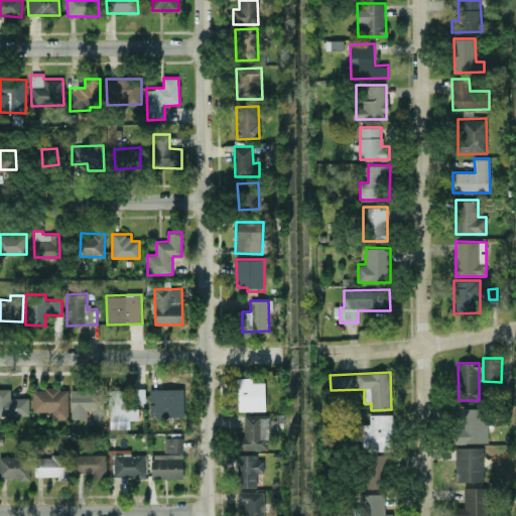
[(239,411),(266,410),(265,382),(253,382),(253,377),(238,378),(239,411)]
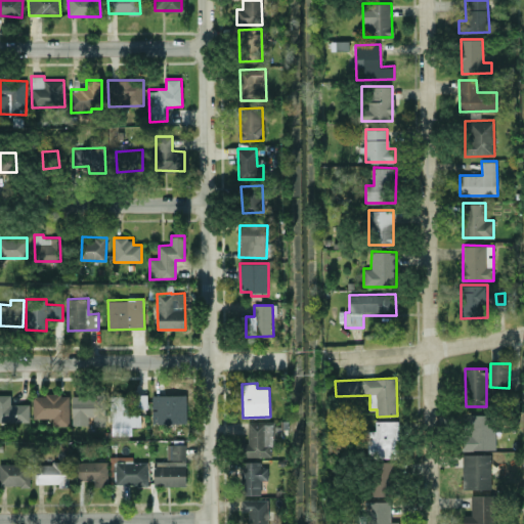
[(131,435),(131,427),(140,427),(140,408),(147,408),(147,393),(111,393),(111,435),(131,435)]
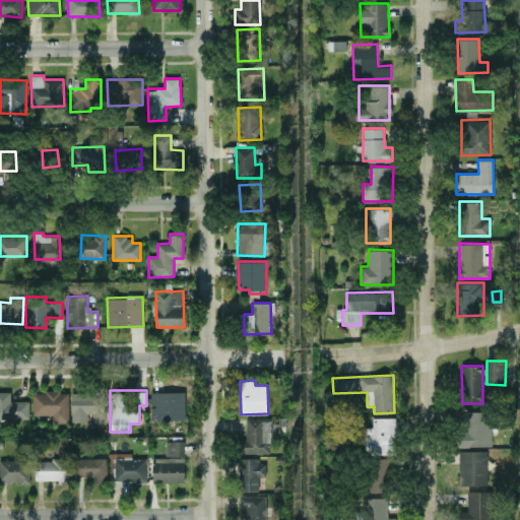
[(28,400),(11,401),(10,391),(0,391),(0,418),(29,418),(28,400)]
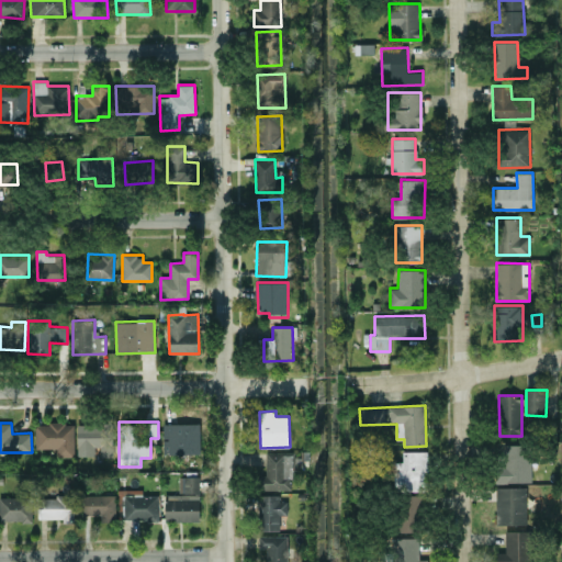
[(74,423),(35,423),(35,448),(56,448),(56,457),(74,457),(74,423)]
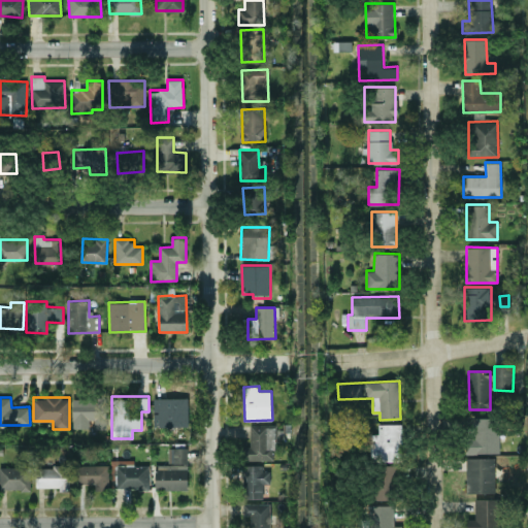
[(72,428),(106,429),(107,398),(73,397),(72,428)]
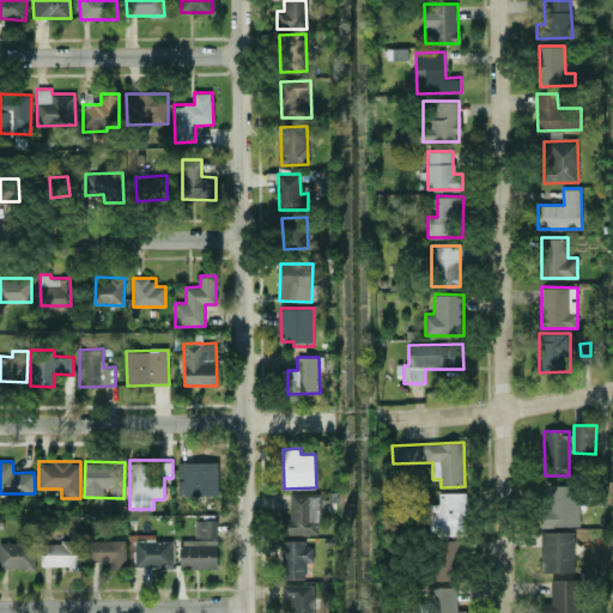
[(218,461),(177,462),(178,496),(218,495),(218,461)]
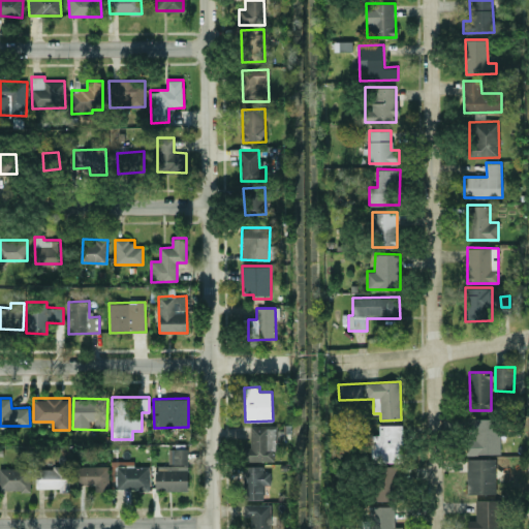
[(469,455),(500,454),(499,417),(468,418),(469,455)]
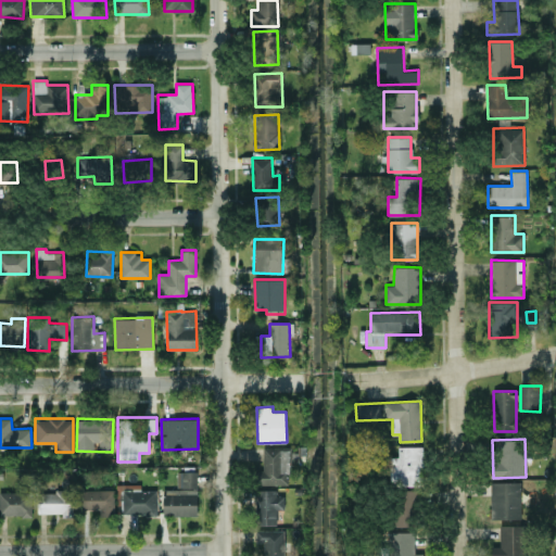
[(424,446),(399,446),(399,456),(390,456),(390,484),(422,485),(424,446)]
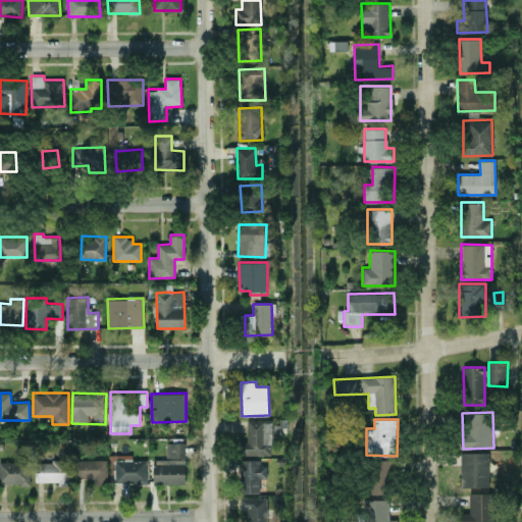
[(243,455),(271,455),(272,420),(248,420),(247,441),(243,441),(243,455)]
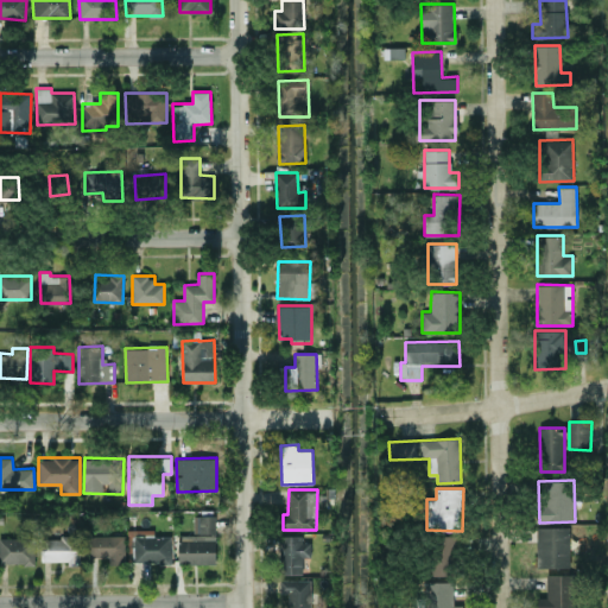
[(179,564),(216,564),(215,515),(198,515),(200,534),(178,534),(179,564)]
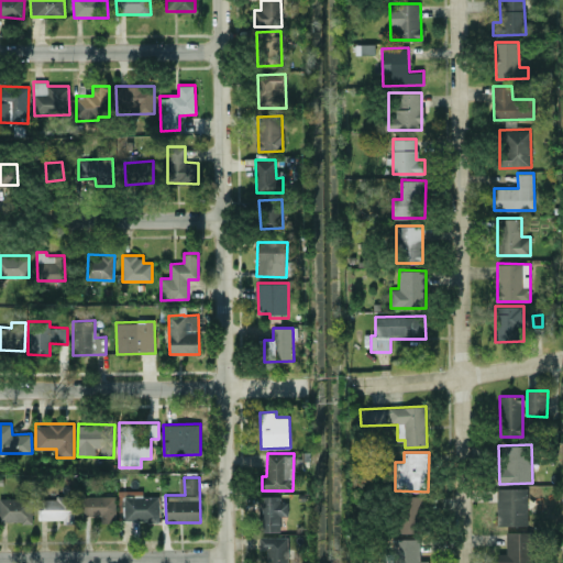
[(528,525),(528,487),(496,488),(497,526),(528,525)]
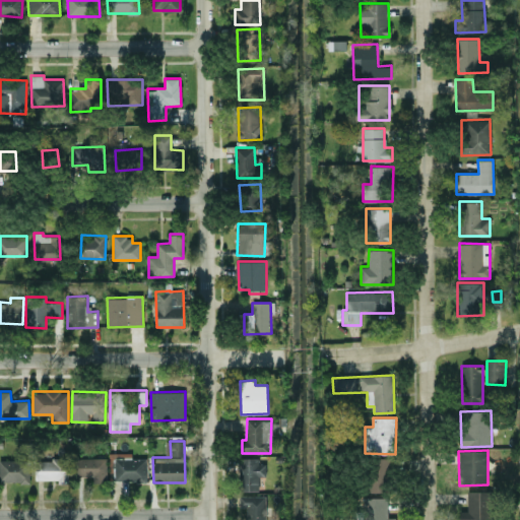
[(146,458),(131,458),(131,453),(115,453),(114,480),(146,481),(146,458)]
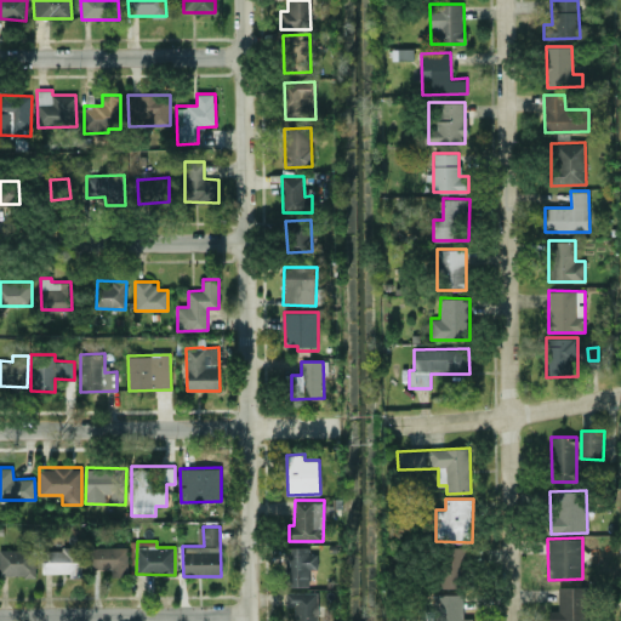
[(110,576),(127,576),(127,546),(91,547),(91,569),(110,569),(110,576)]
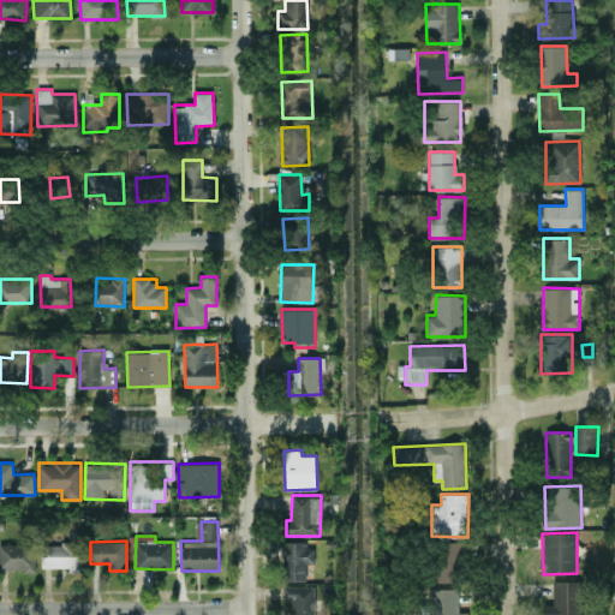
[(82,568),(82,543),(42,542),(42,568),(82,568)]
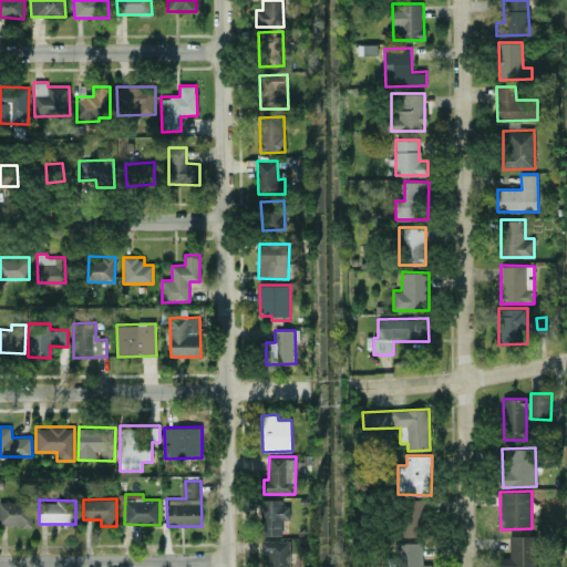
[(263,535),(282,535),(282,519),(290,519),(290,506),(282,506),(282,500),(261,500),(263,535)]
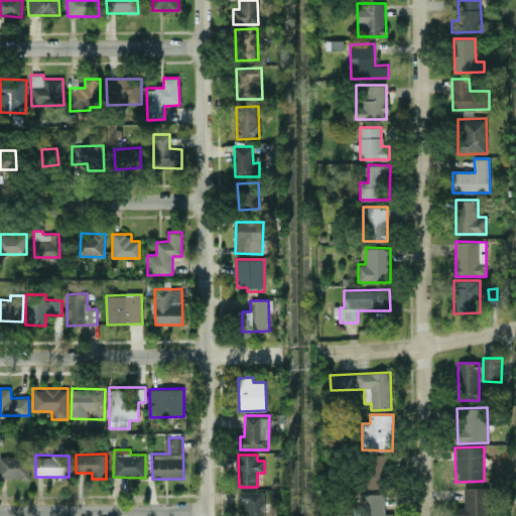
[(366,489),(388,488),(388,455),(365,455),(366,489)]
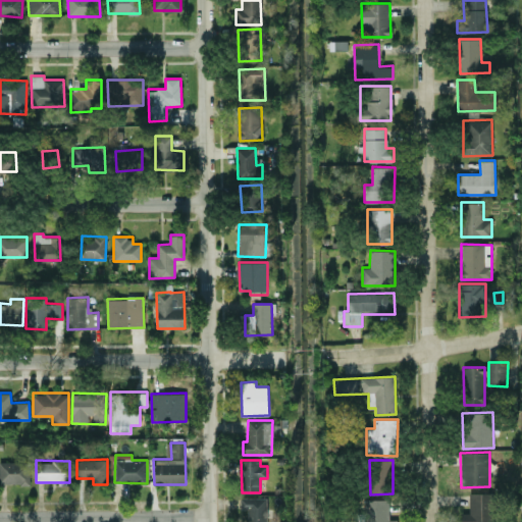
[(0,483),(30,484),(31,462),(0,461),(0,483)]
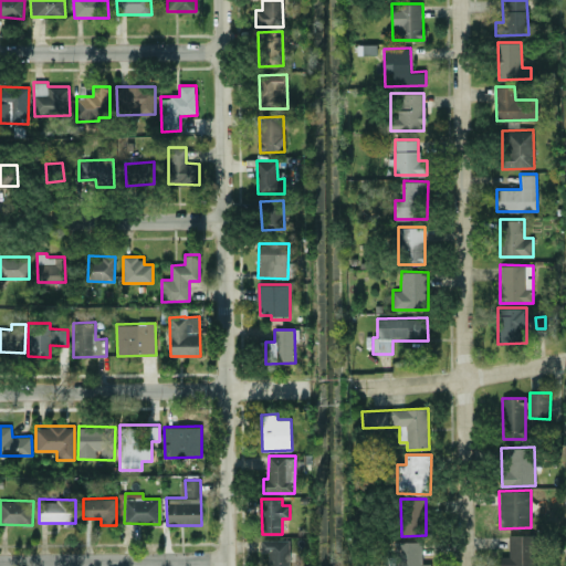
[(500,565),(533,565),(533,534),(509,535),(510,556),(500,556),(500,565)]
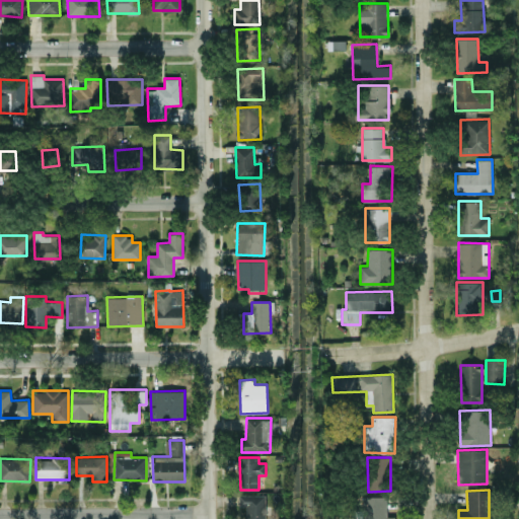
[(245,518),(265,518),(266,495),(239,495),(239,507),(246,507),(245,518)]
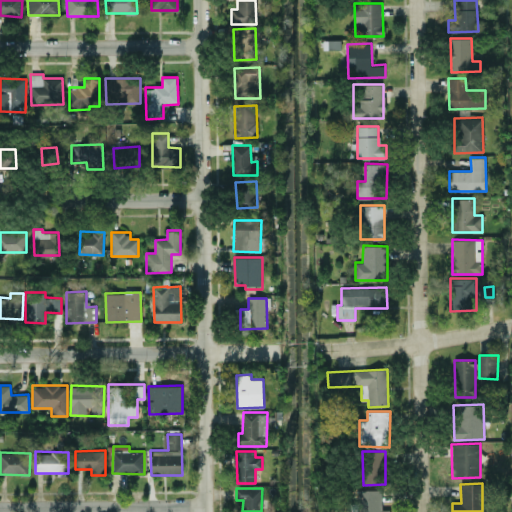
[(389,511),(390,510),(381,509),(381,490),(362,490),(361,511),(389,511)]
